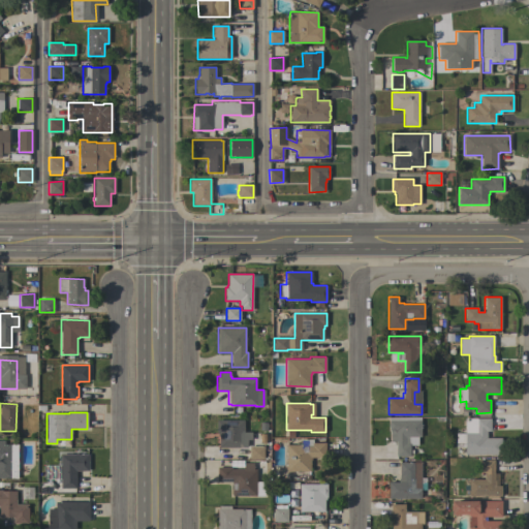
[(421,437),(409,437),(409,443),(410,443),(410,456),(396,456),(396,441),(390,441),(390,431),(389,431),(389,421),(390,421),(390,417),(403,417),(403,421),(421,421),(421,437)]
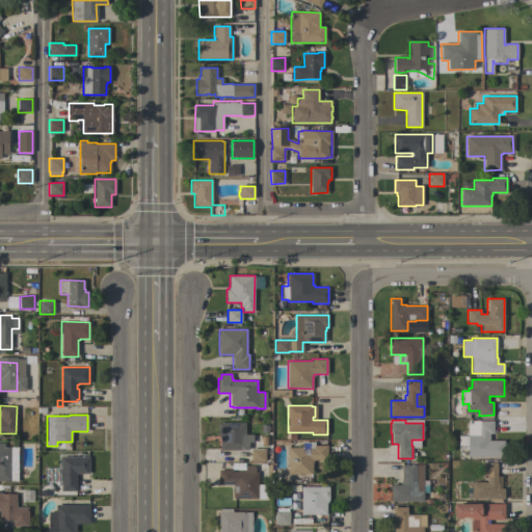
[(468,445),(458,445),(458,436),(468,436),(468,421),(494,421),(494,433),(489,433),(489,441),(504,441),(504,457),(468,457),(468,445)]
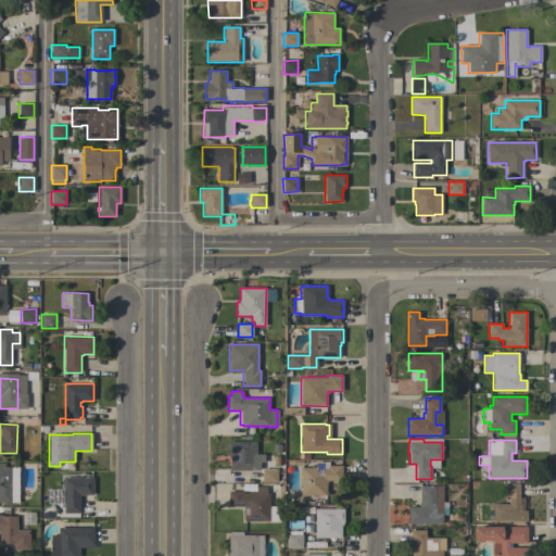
[(230,470),(230,457),(229,457),(229,456),(227,456),(227,441),(256,441),(256,454),(264,454),(264,462),(261,462),(261,470),(230,470)]
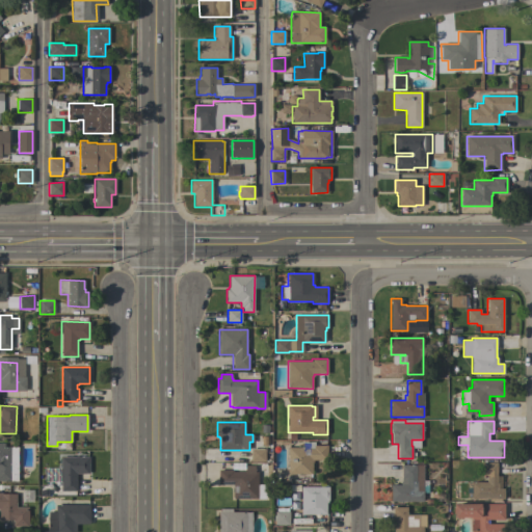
[(288,474),(288,447),(302,447),(302,442),(315,442),(315,445),(327,446),(327,460),(313,459),(313,462),(312,462),(312,474),(290,474),(288,474)]
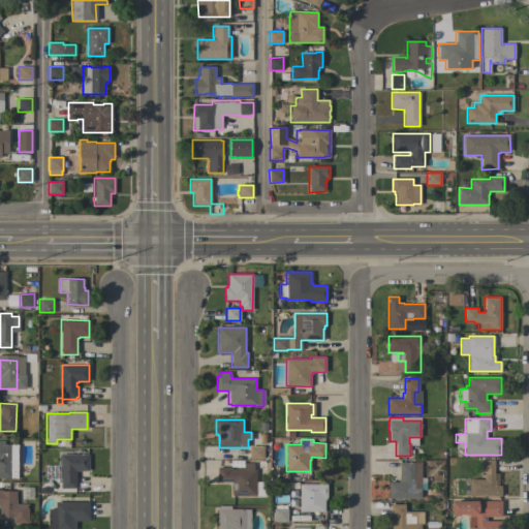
[(18,478),(0,478),(0,440),(4,440),(4,444),(18,444),(18,478)]
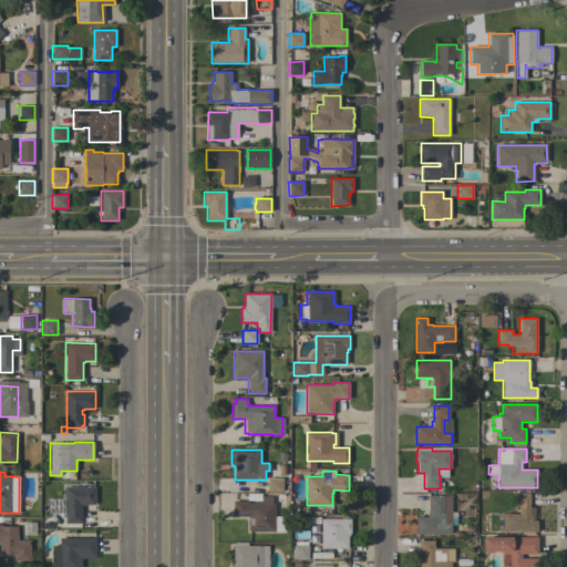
[(267,478),(282,478),(282,483),(288,483),(288,490),(282,490),(282,492),(267,492),(267,478)]
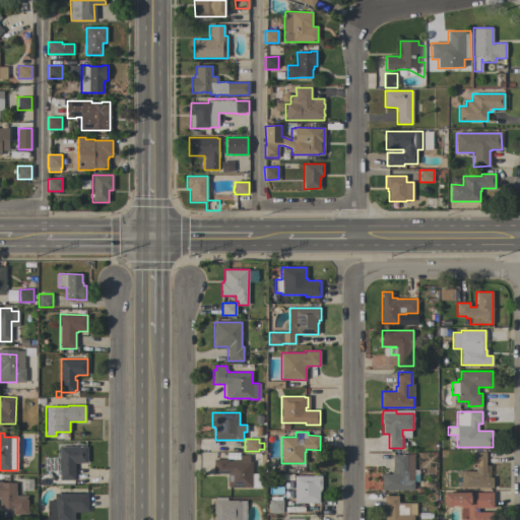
[(75,479),(60,479),(60,471),(43,471),(43,457),(60,457),(60,447),(86,447),(86,463),(75,463),(75,479)]
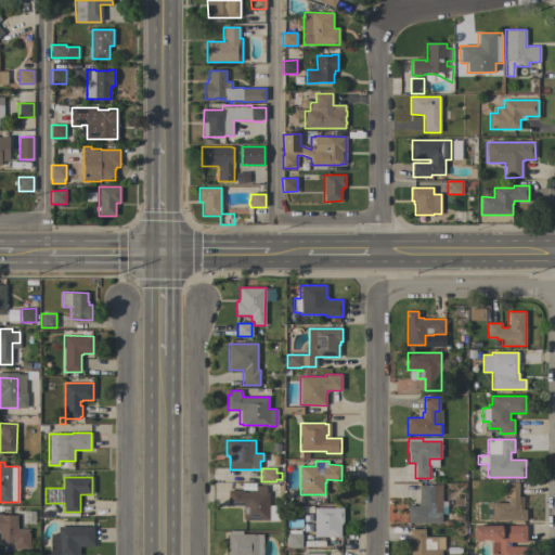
[(492,503),(507,503),(507,495),(503,495),(503,482),(518,482),(518,494),(524,494),(524,510),(526,510),(526,520),(523,520),(523,523),(510,523),(510,520),(492,520),(492,503)]
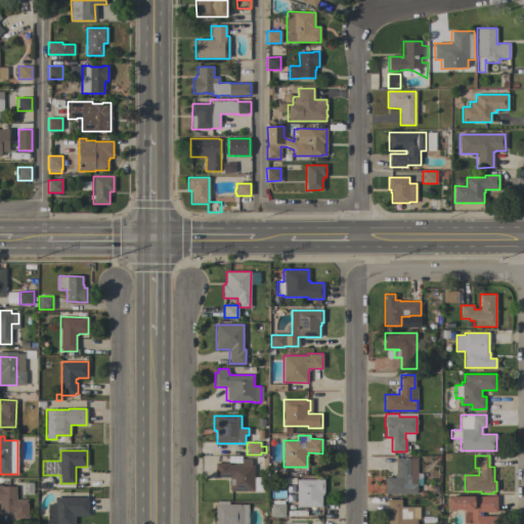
[(254,491),(229,491),(229,479),(229,477),(215,477),(215,463),(229,463),(229,465),(241,465),(241,459),(251,459),(251,465),(254,465),(254,491)]
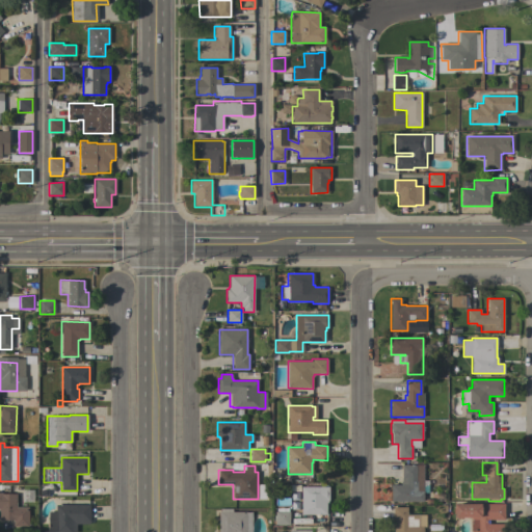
[(391,501),(391,484),(402,484),(402,466),(416,466),(416,471),(420,471),(420,481),(423,481),(423,501),(391,501)]
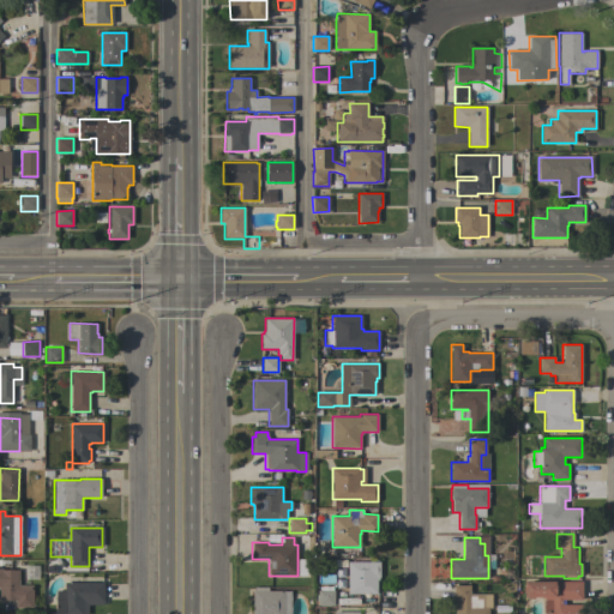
[(379,561),(379,577),(378,577),(378,579),(377,579),(377,594),(348,594),(348,561),(379,561)]
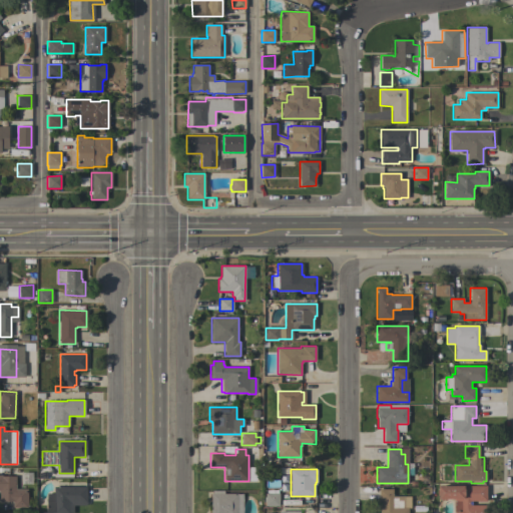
[(0,475),(2,475),(2,476),(15,476),(15,489),(27,489),(27,507),(13,507),(13,501),(0,501),(0,475)]
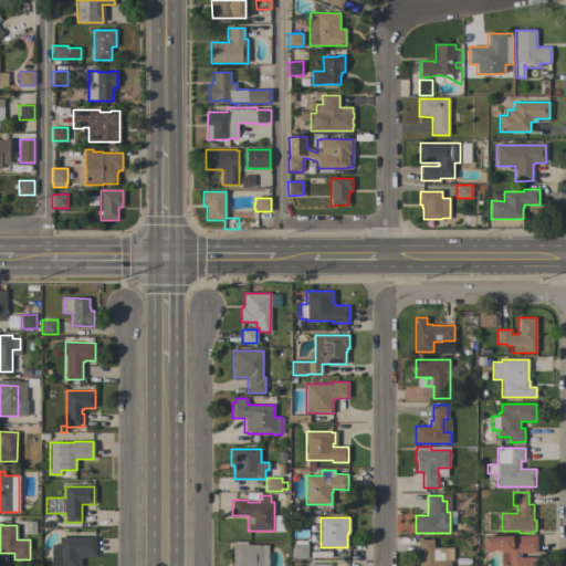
[(536,553),(522,553),(522,557),(536,557),(536,565),(502,565),(502,564),(501,564),(501,551),(483,551),(483,546),(482,546),(482,541),(483,541),(483,536),(536,536),(536,553)]
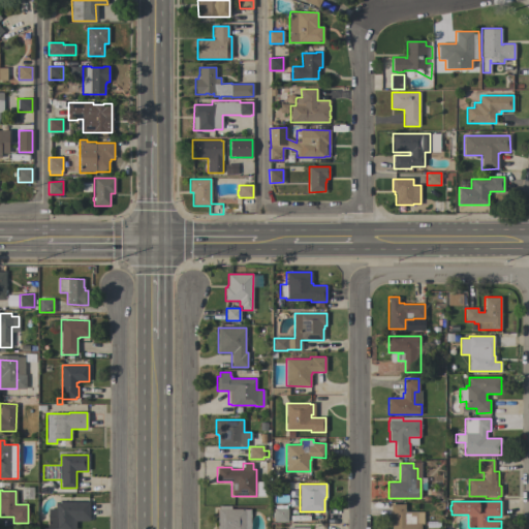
[(89,502),(89,521),(75,521),(75,528),(38,528),(48,528),(48,508),(56,508),(56,502),(89,502)]
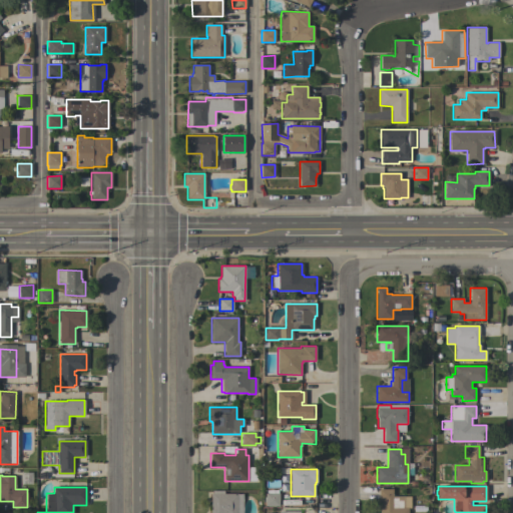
[(408,512),(380,512),(380,502),(379,502),(379,489),(393,489),(393,496),(405,496),(404,508),(408,508),(408,512)]
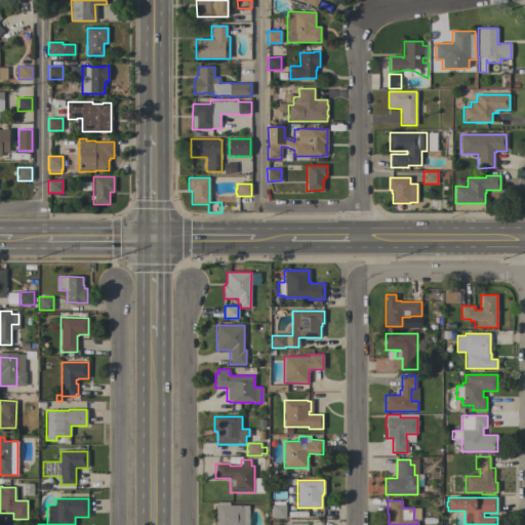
[(216,524),(216,506),(217,506),(217,502),(229,502),(229,506),(248,506),(248,524),(216,524)]
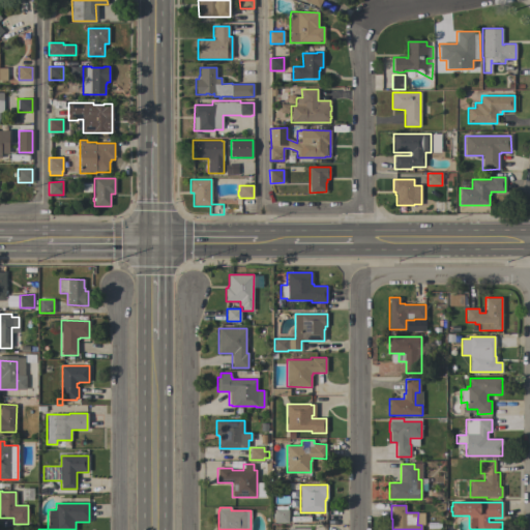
[(288,523),(274,523),(273,510),(288,509),(288,523)]
